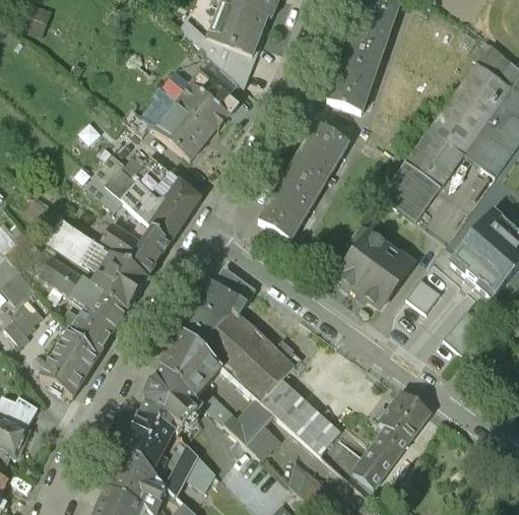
[(51,6),(34,0),(24,0),(15,28),(40,37),(51,6)]
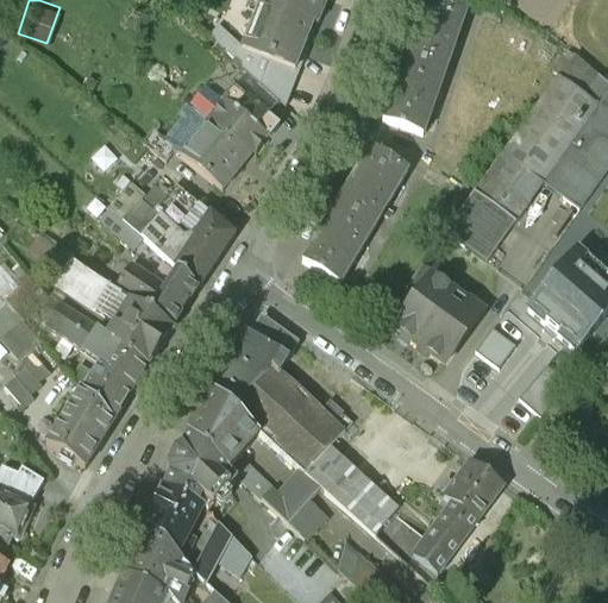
[(263,0),(267,1),(312,19),(317,20),(324,0),(263,0)]
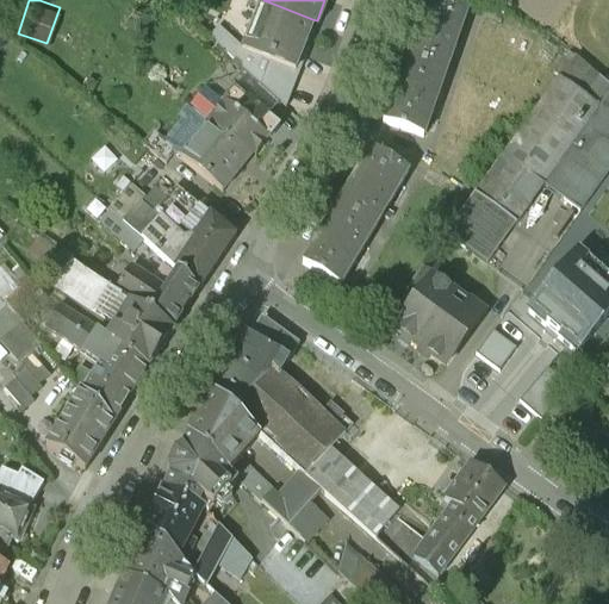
[(423,0),(384,117),(423,131),(466,6),(449,0),(423,0)]
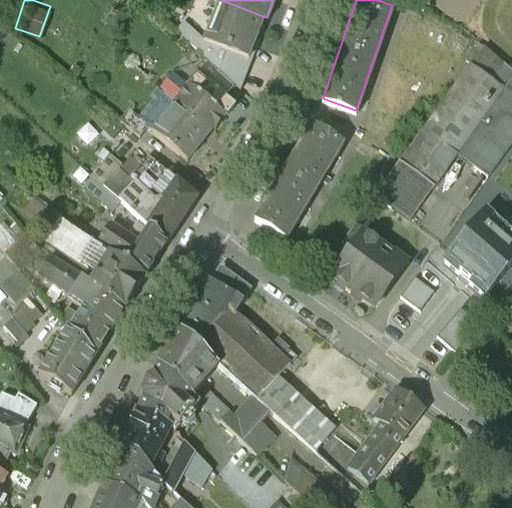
[(263,16),(224,1),(216,21),(211,19),(204,38),(246,55),(263,16)]
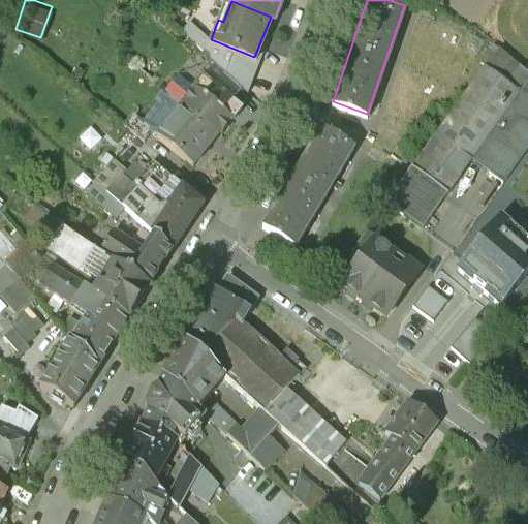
[(485,63),(411,164),(447,191),(521,89),(485,63)]
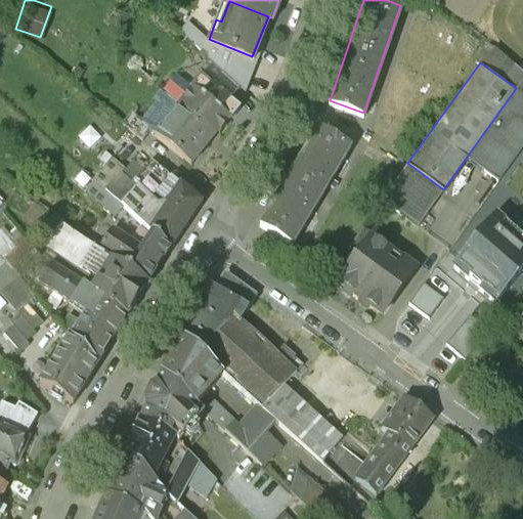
[(242,83),(223,67),(213,78),(232,94),(242,83)]
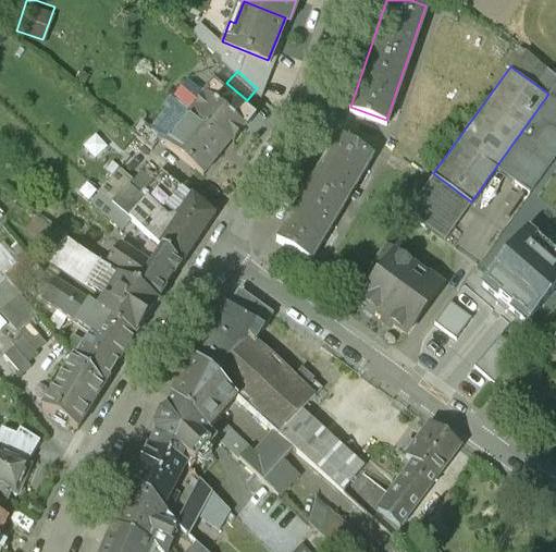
[(226,83),(224,86),(213,77),(205,87),(207,89),(192,108),(230,139),(232,136),(234,138),(243,127),(241,125),(243,122),(247,122),(255,112),(245,103),(247,100),(226,83)]
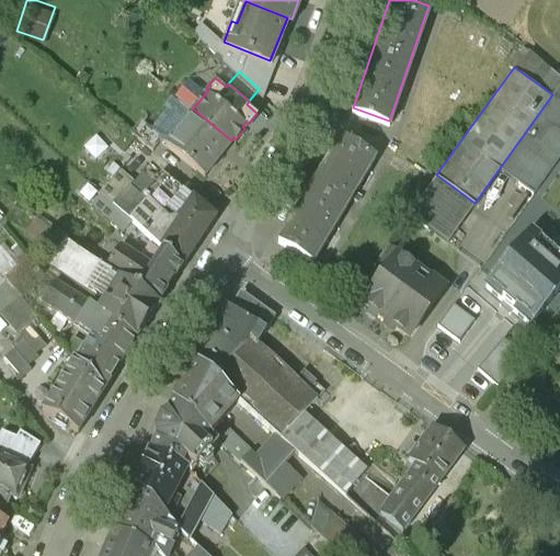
[(231,140),(193,109),(175,131),(180,134),(171,144),(167,140),(164,143),(203,174),(221,151),(218,149),(225,142),(228,144),(231,140)]
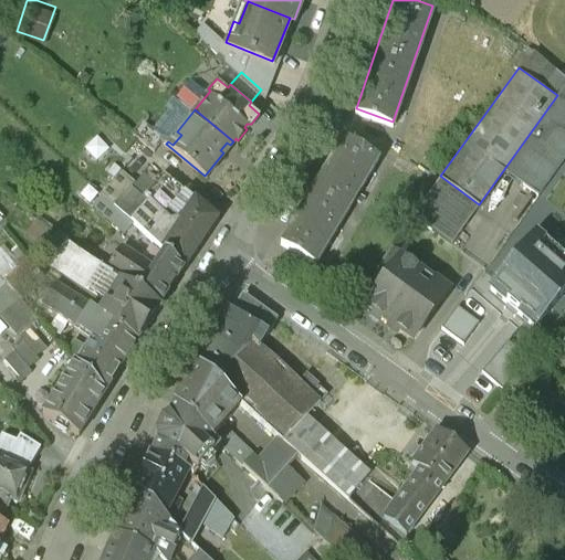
[(163,136),(140,118),(132,128),(154,147),(163,136)]
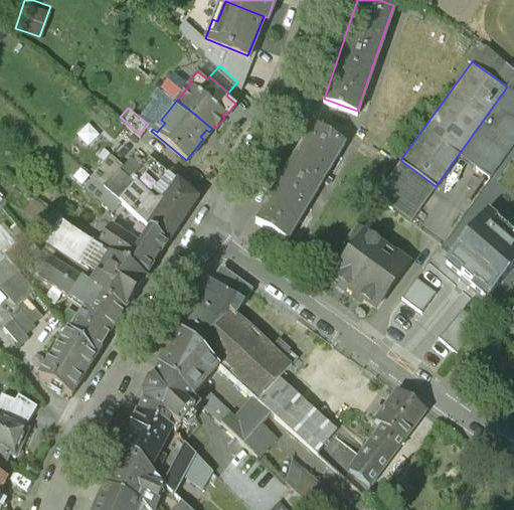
[(314,123),(257,218),(287,237),(345,140),(314,123)]
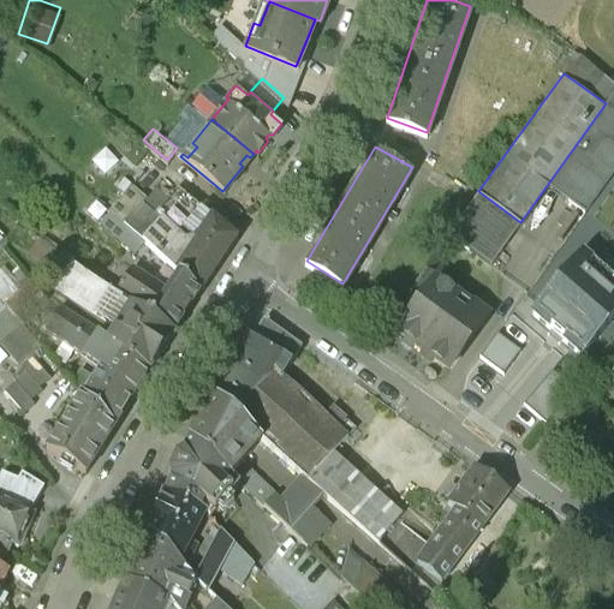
[(133,181),(111,207),(124,219),(142,197),(144,199),(149,193),(133,181)]
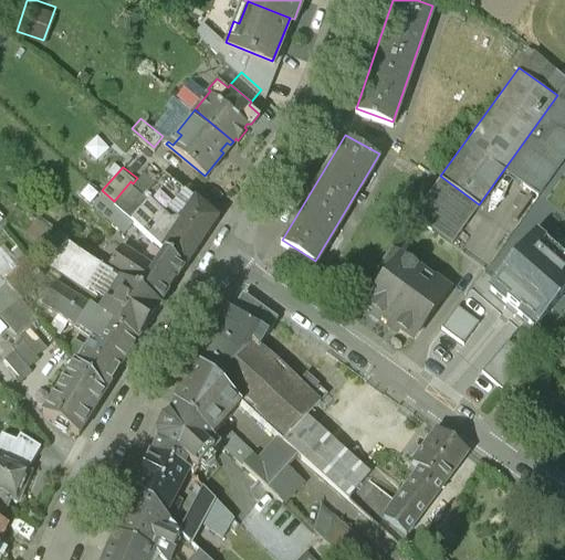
[(158,176),(147,167),(137,178),(133,183),(142,192),(158,176)]
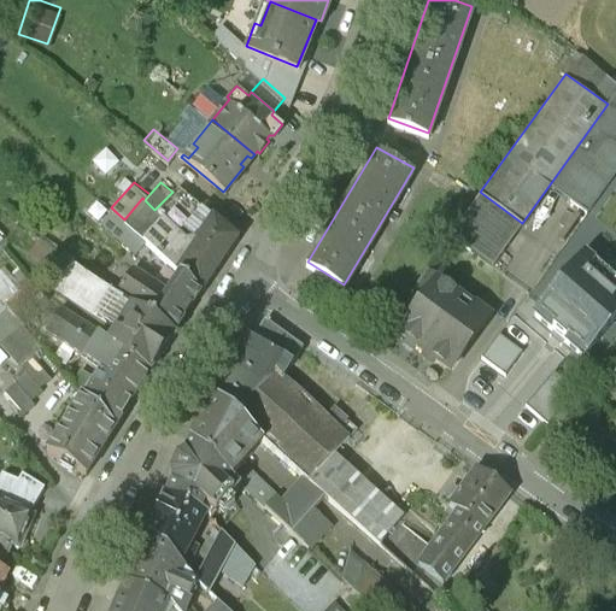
[(238,234),(180,184),(172,192),(154,210),(145,200),(142,198),(124,219),(128,222),(180,270),(199,288),(238,234)]
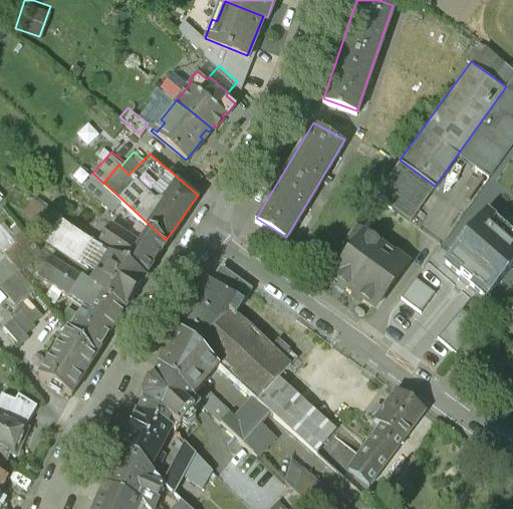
[(92,173),(81,185),(94,198),(106,185),(103,183),(92,173)]
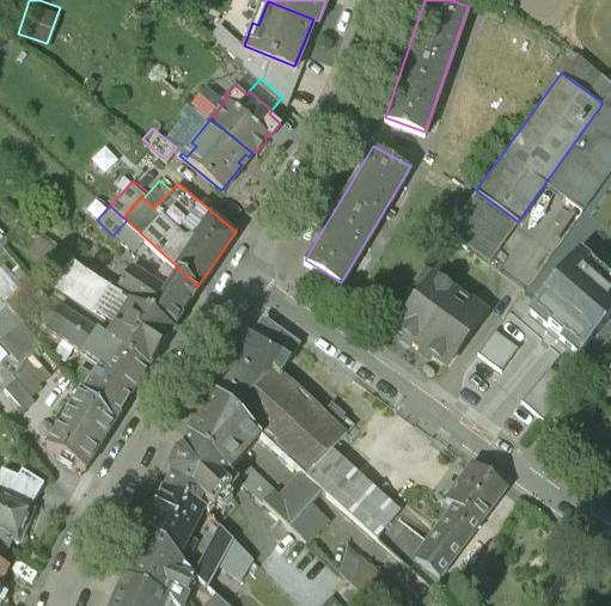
[(0,221),(0,243),(11,232),(0,221)]
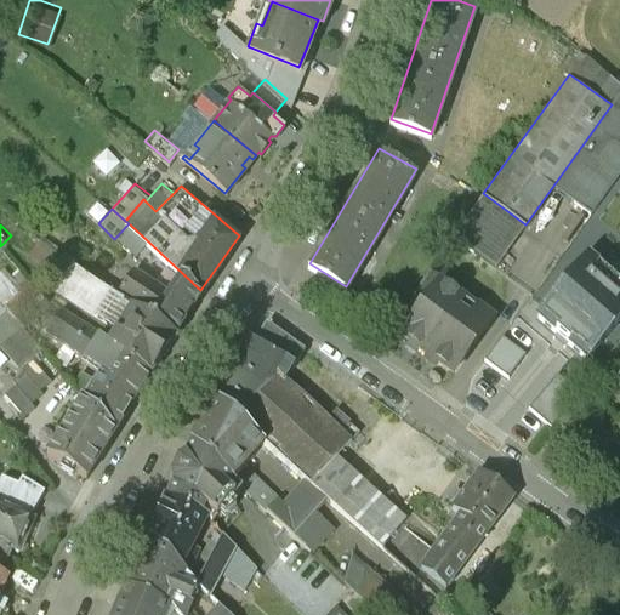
[(97,277),(87,271),(86,269),(64,252),(52,272),(63,279),(57,289),(118,329),(135,305),(117,292),(113,290),(114,288),(97,277)]
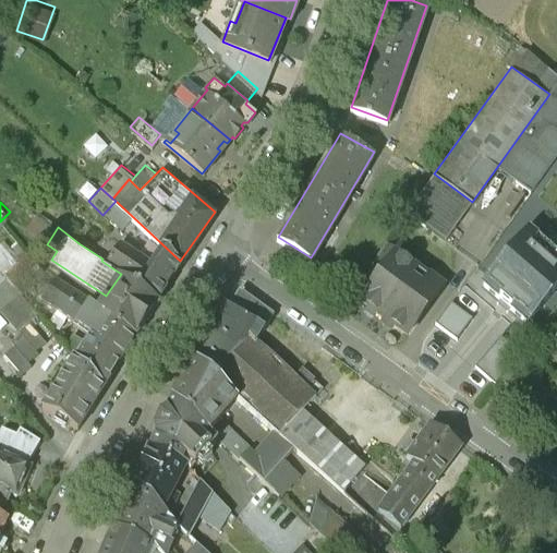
[(530,242),(521,236),(483,280),(527,317),(556,281),(556,250),(537,233),(530,242)]
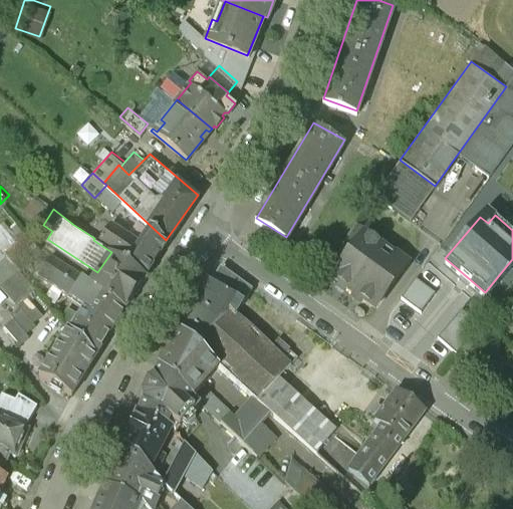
[(82,225),(74,219),(71,223),(72,224),(80,229),(82,225)]
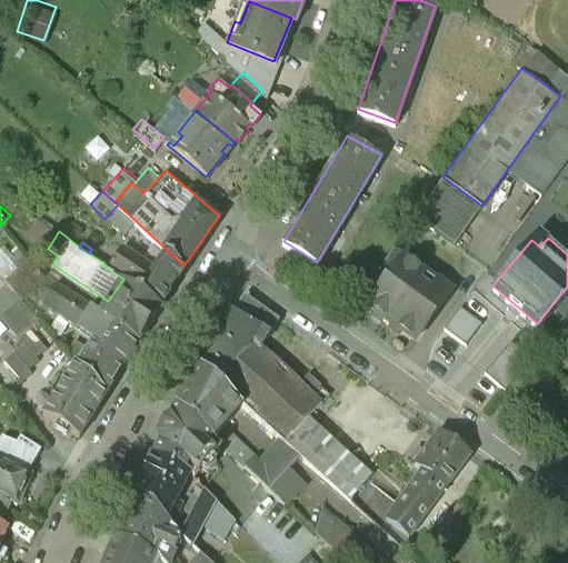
[(369,302),(388,317),(425,267),(395,243),(378,265),(388,272),(380,282),(382,283),(369,302)]
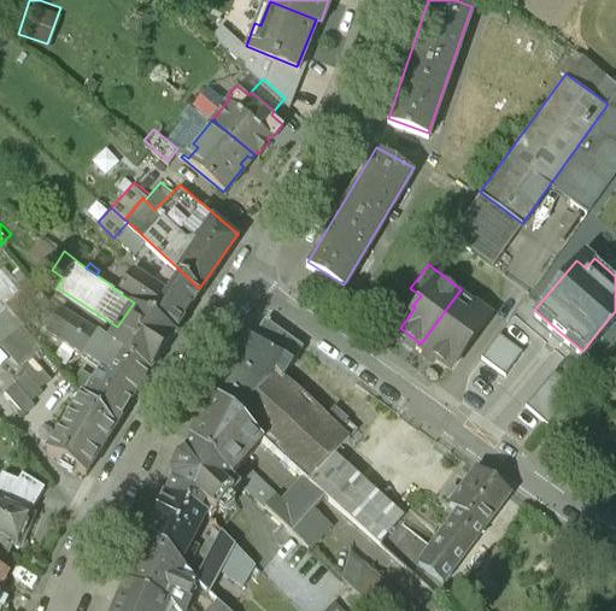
[(168,288),(133,265),(116,291),(134,303),(174,329),(183,315),(191,303),(199,288),(180,270),(168,288)]
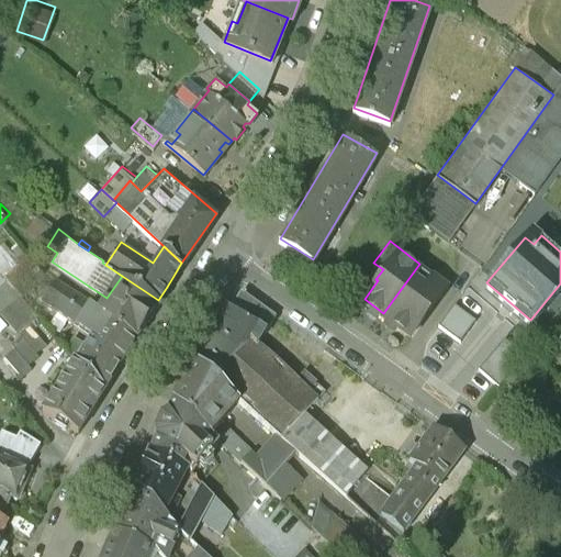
[(37,283),(20,263),(4,276),(22,297),(37,283)]
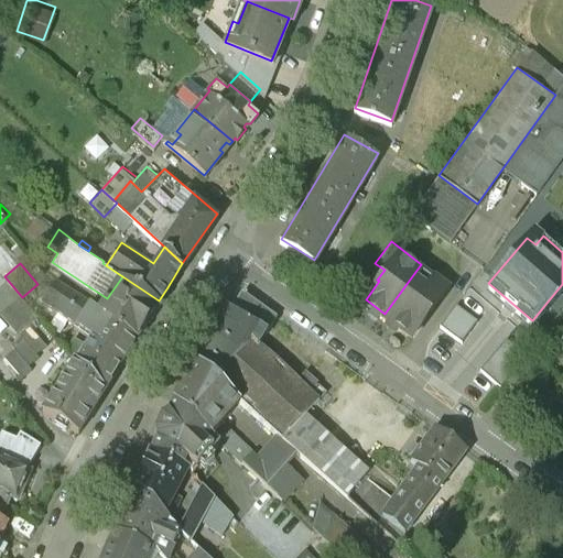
[(421,264),(385,314),(412,334),(448,283),(421,264)]
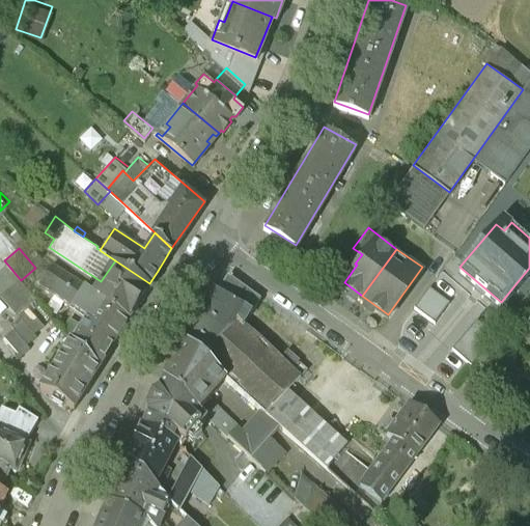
[(44,323),(28,304),(36,298),(21,280),(4,260),(0,255),(0,295),(16,314),(19,312),(21,315),(11,324),(15,327),(5,334),(22,354),(30,347),(28,343),(37,335),(34,331),(44,323)]
